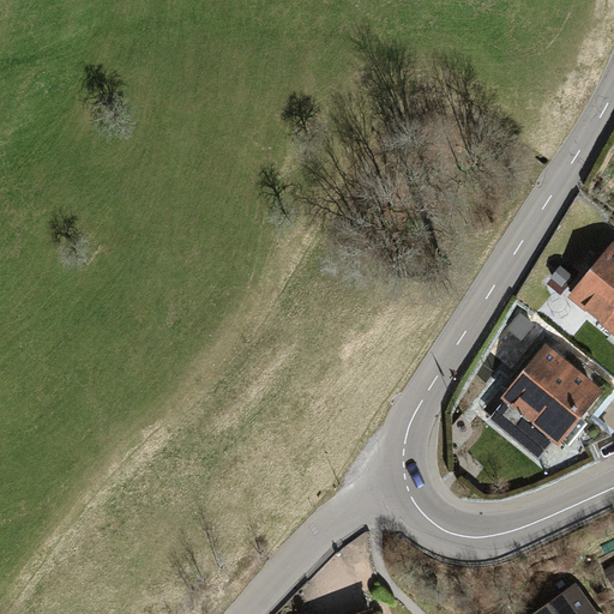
[(613,245),(569,299),(613,336),(613,245)]
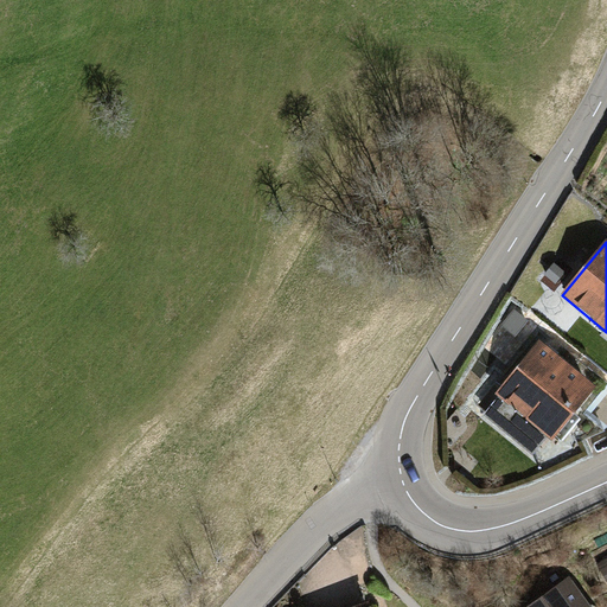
[(513,311),(503,326),(516,337),(528,321),(513,311)]
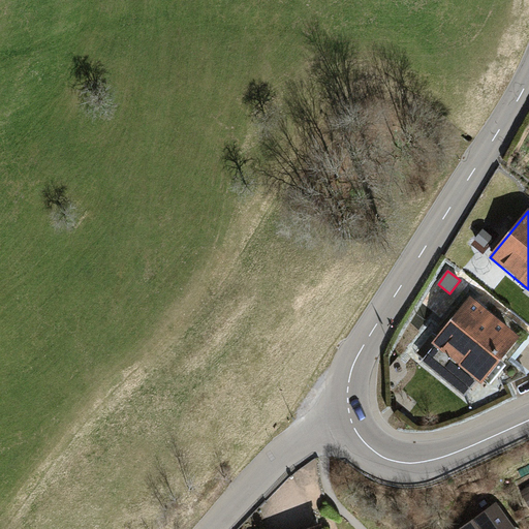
[(519,338),(470,298),(432,343),(480,383),(519,338)]
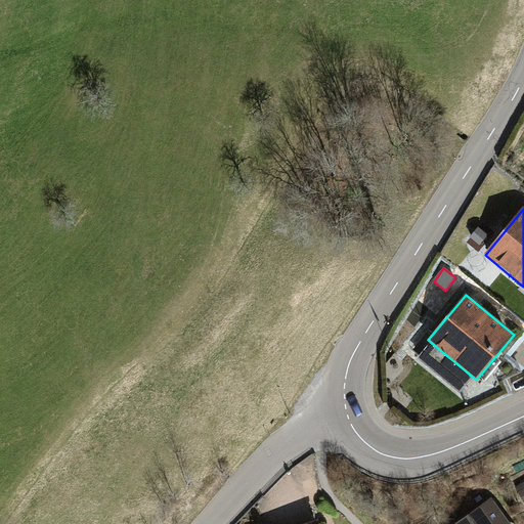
[(523,481),(515,486),(523,503),(523,481)]
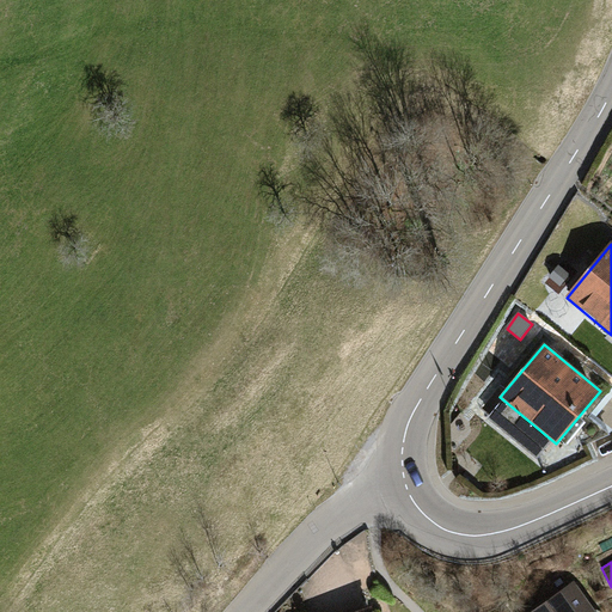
[(597,611),(575,581),(530,611),(597,611)]
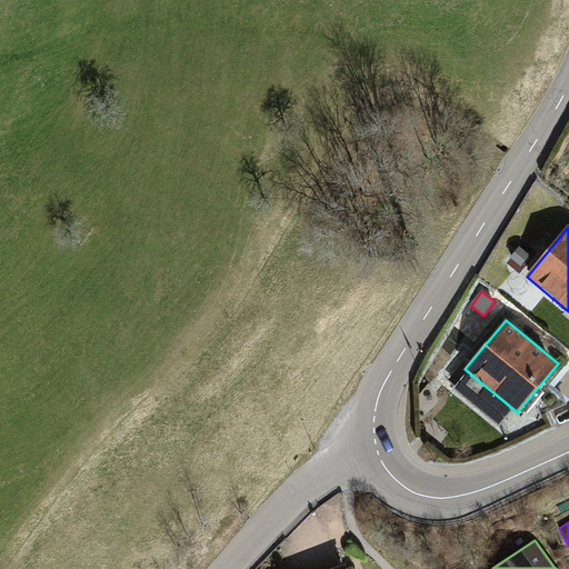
All buildings are outlined.
